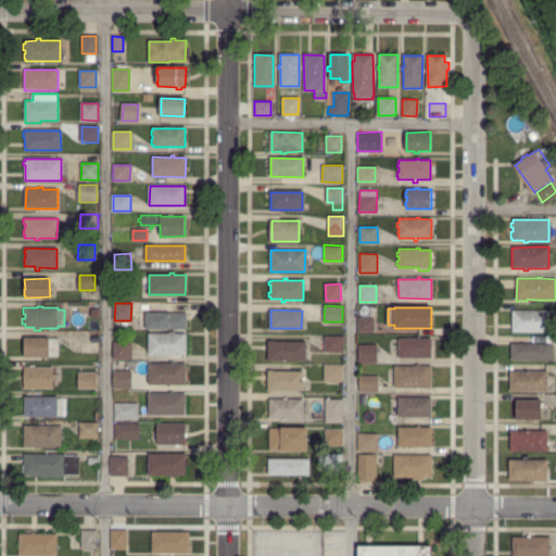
[(547,332),(536,332),(512,332),(512,311),(538,312),(548,312),(547,332)]
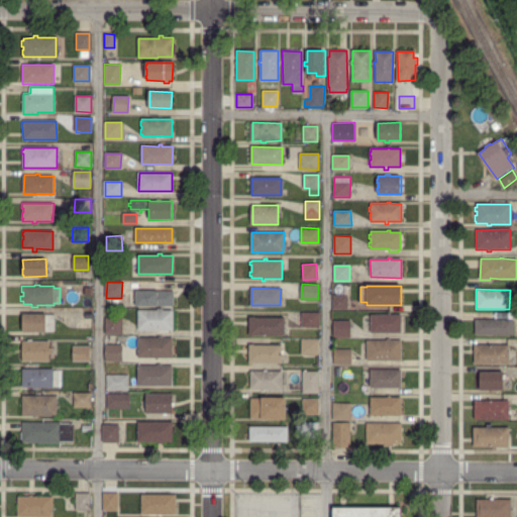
[(173,305),(136,305),(136,291),(157,291),(173,291),(173,305)]
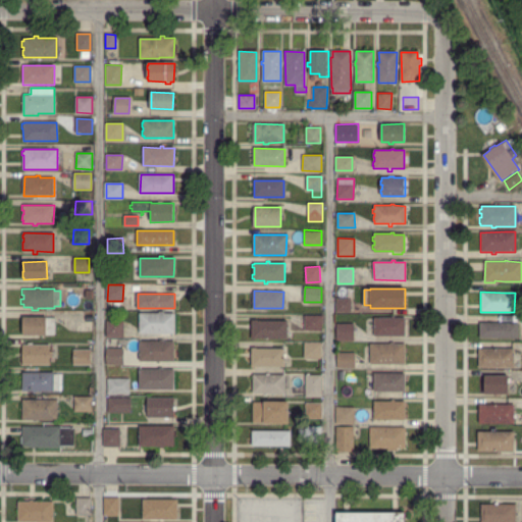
[(338,311),(338,299),(349,299),(349,311),(338,311)]
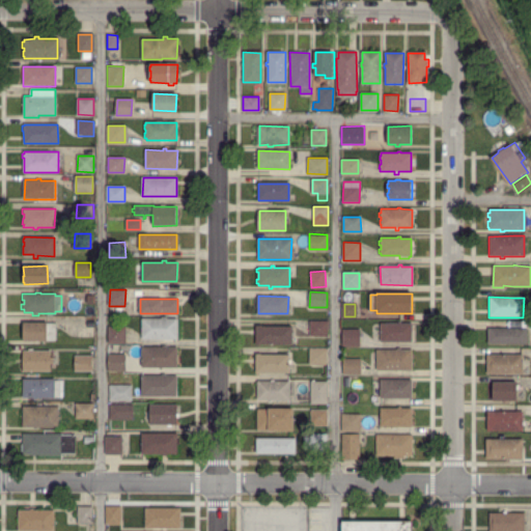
[(143,339),(143,318),(162,318),(162,316),(167,316),(167,318),(177,318),(177,338),(143,339)]
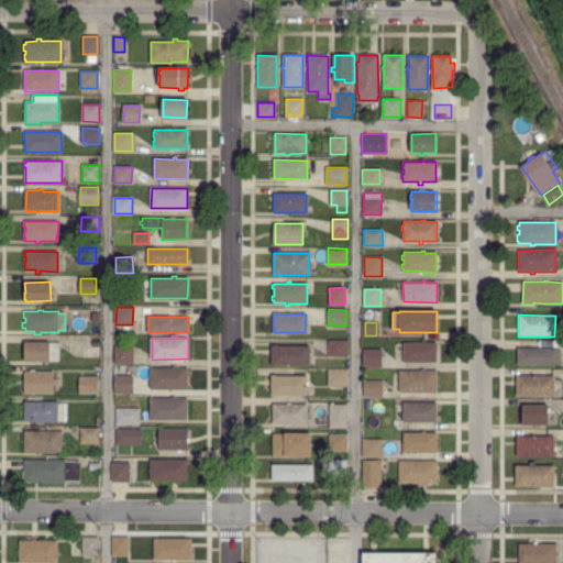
[(50,362),(25,361),(25,359),(24,359),(24,354),(25,354),(25,350),(24,350),(24,344),(25,344),(25,341),(51,342),(51,343),(58,343),(58,360),(50,360),(50,362)]
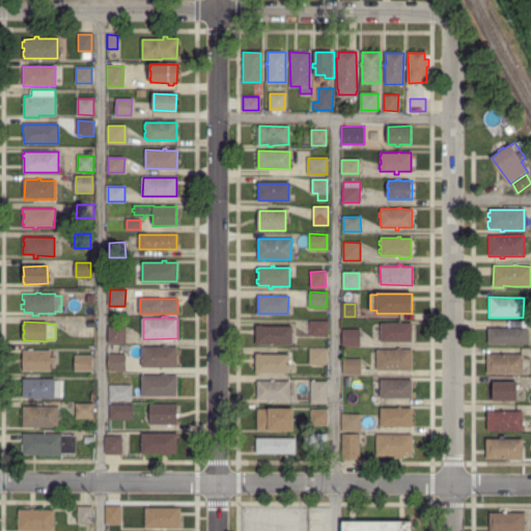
[(311,336),(310,322),(327,322),(328,336),(311,336)]
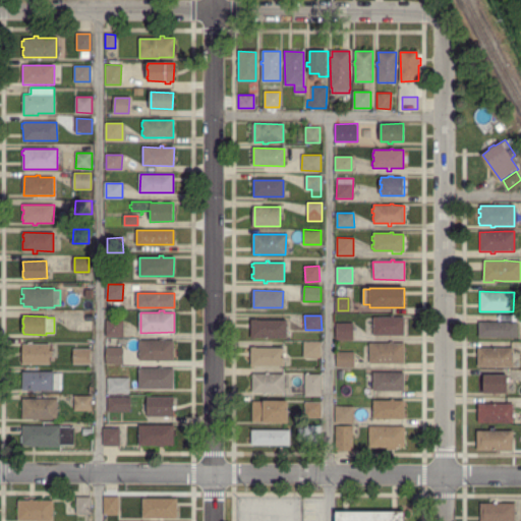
[(372,335),(373,317),(391,317),(391,315),(394,315),(394,317),(404,316),(403,335),(372,335)]
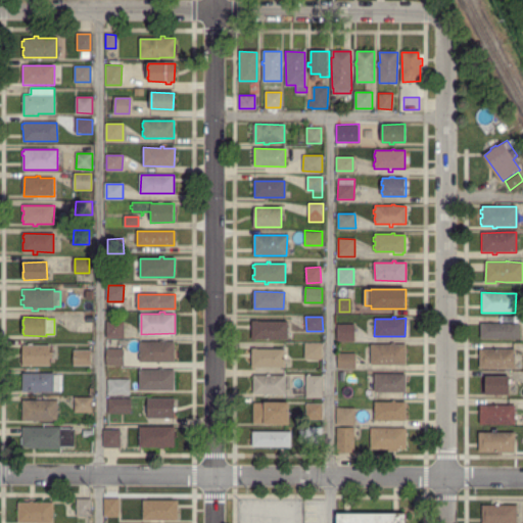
[(257,340),(252,340),(252,320),(257,320),(257,322),(287,322),(287,339),(257,339),(257,340)]
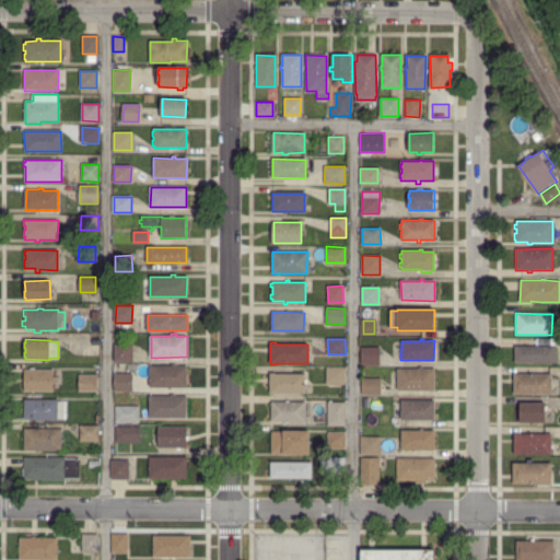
[(131,360),(115,360),(115,345),(132,345),(131,360)]
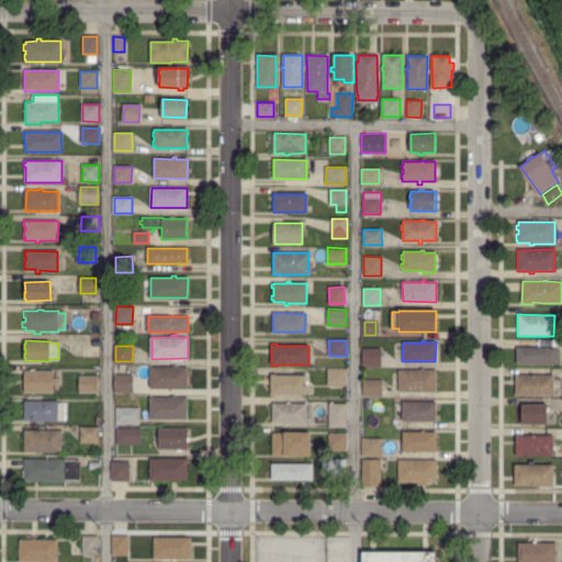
[(557,364),(542,364),(517,363),(517,348),(542,348),(557,348),(557,364)]
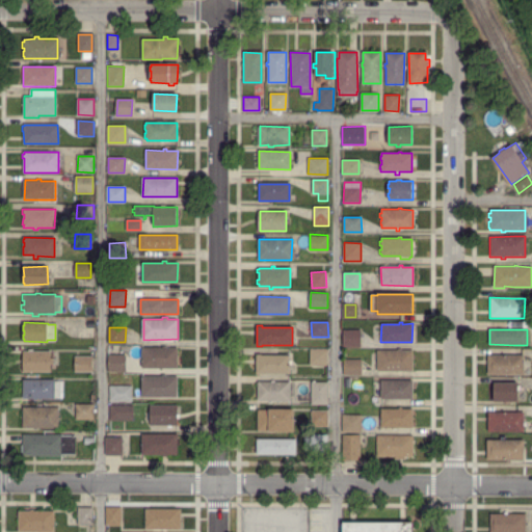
[(361,346),(344,346),(344,330),(361,330),(361,346)]
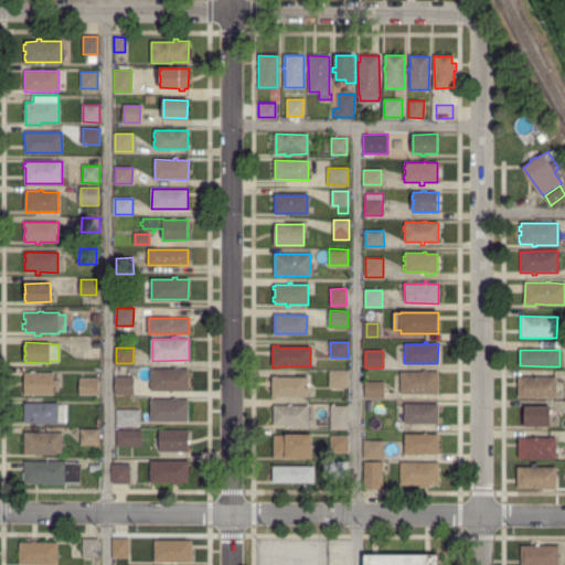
[(188,391),(151,391),(151,370),(173,370),(173,368),(177,368),(177,370),(188,370),(188,391)]
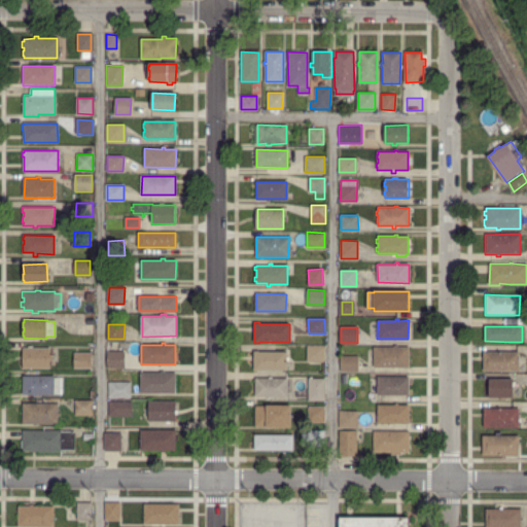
[(409,367),(374,367),(374,347),(393,347),(393,345),(396,345),(396,347),(409,347),(409,367)]
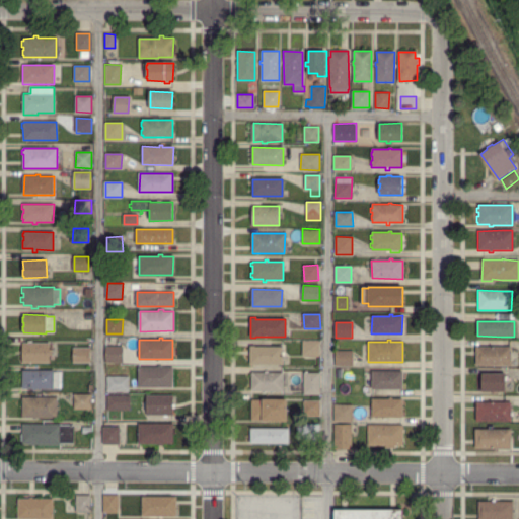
[(50,363),(23,363),(23,349),(21,349),(21,344),(23,344),(23,343),(27,343),(27,341),(32,341),(32,344),(49,344),(50,363)]
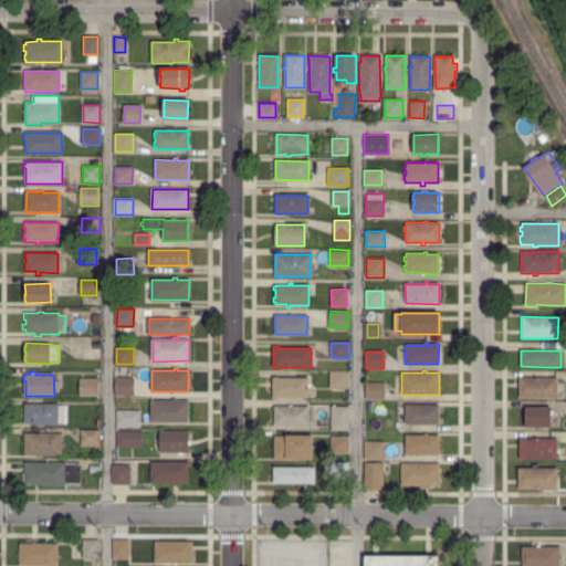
[(348,388),(331,388),(331,371),(348,373),(348,388)]
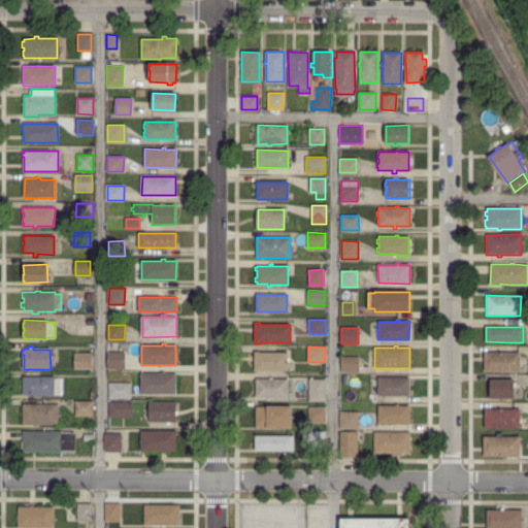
[(259,371),(255,371),(256,352),(260,352),(260,353),(287,353),(287,370),(259,370),(259,371)]
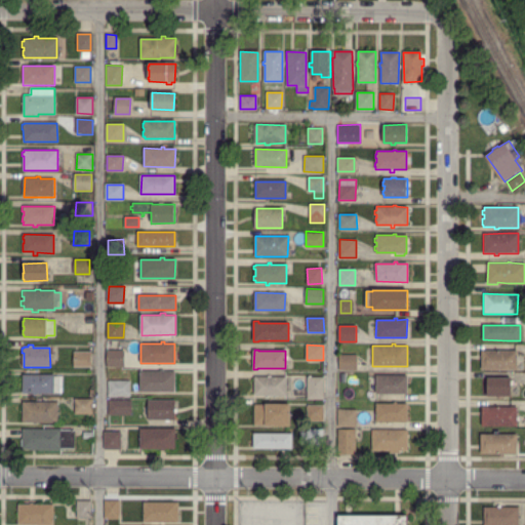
[(124,367),(108,367),(108,351),(124,351),(124,367)]
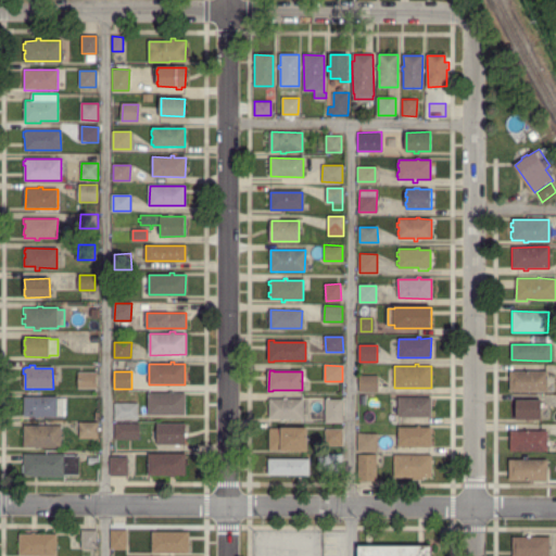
[(546,392),(536,392),(509,391),(510,371),(536,371),(546,371),(546,392)]
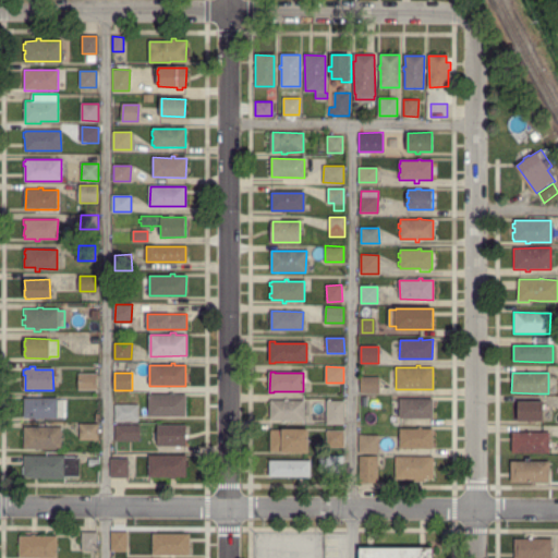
[(96,389),(79,388),(79,374),(96,374),(96,389)]
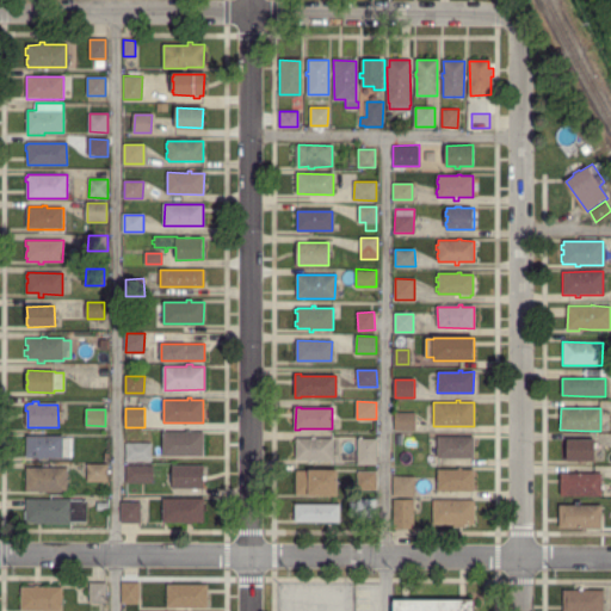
[(415,431),(396,430),(396,413),(415,414),(415,431)]
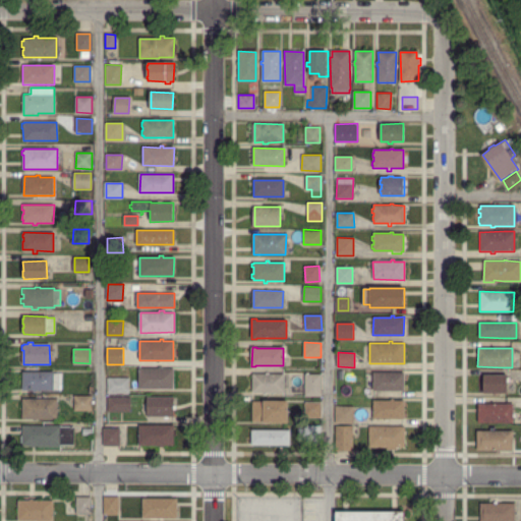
[(139,389),(139,368),(160,368),(160,367),(163,367),(163,368),(174,368),(174,389),(139,389)]
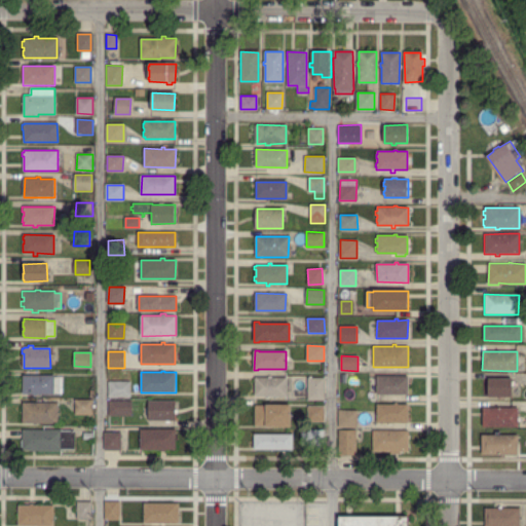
[(62,393),(26,393),(26,375),(54,375),(54,377),(62,377),(62,393)]
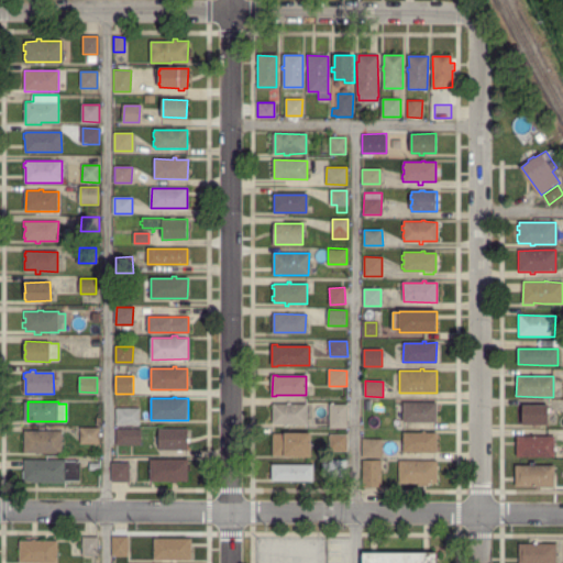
[(437,422),(404,422),(404,403),(421,403),(421,401),(424,401),(424,403),(437,403),(437,422)]
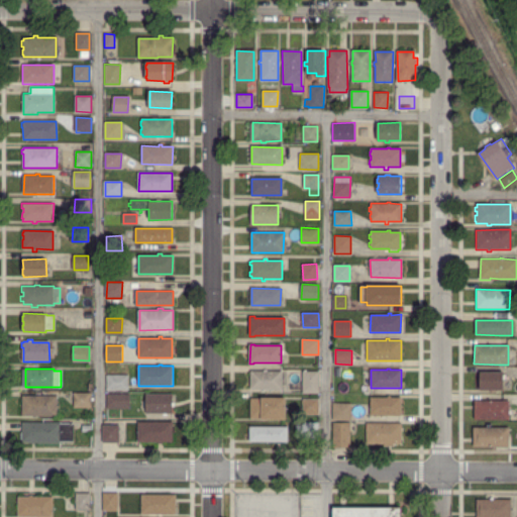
[(303,386),(303,371),(318,371),(318,386),(303,386)]
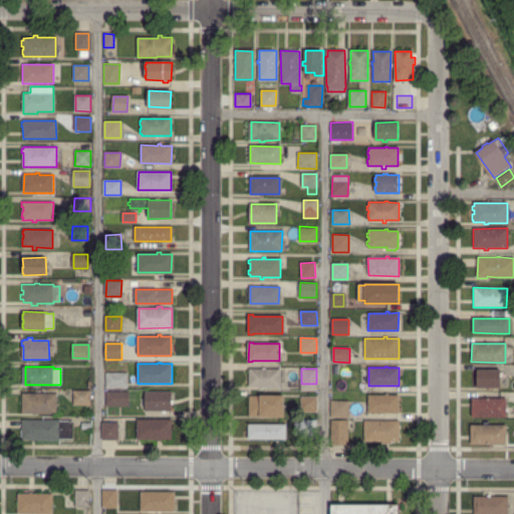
[(262,389),(258,388),(258,386),(249,386),(249,369),(278,370),(278,387),(262,387),(262,389)]
